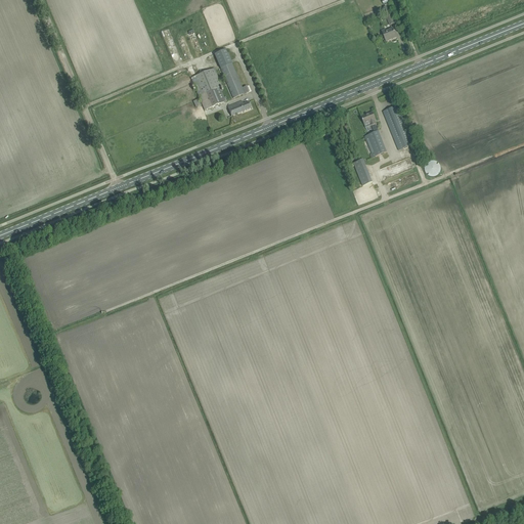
[(394,25),(389,13),(387,7),(383,8),(390,26),(394,25)]
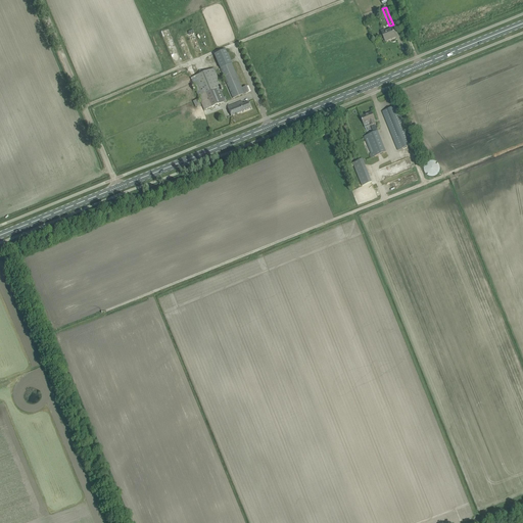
[(396,38),(394,33),(392,30),(386,32),(385,31),(381,32),(385,42),(389,40),(389,39),(395,37),(395,38),(396,38)]
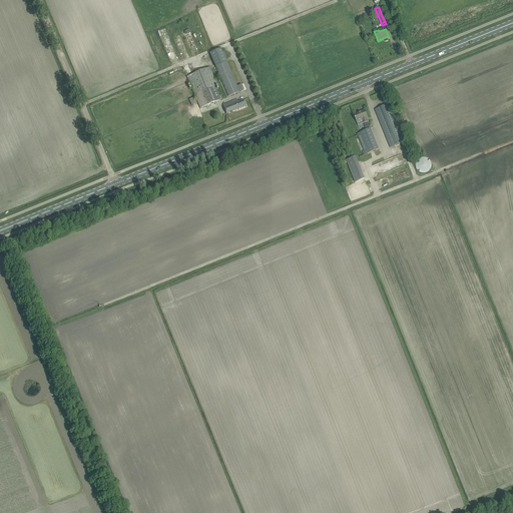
[(238,91),(226,62),(227,62),(221,48),(209,54),(228,96),(238,91)]
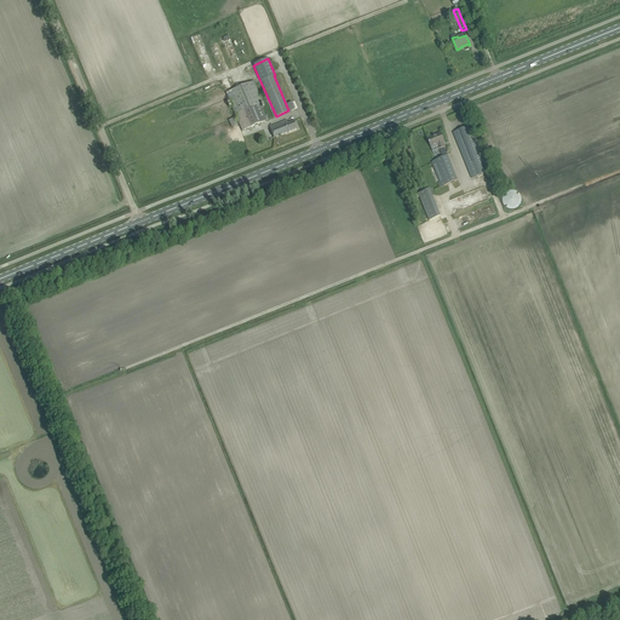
[(254,81),(225,92),(242,131),(267,120),(259,104),(263,103),(254,81)]
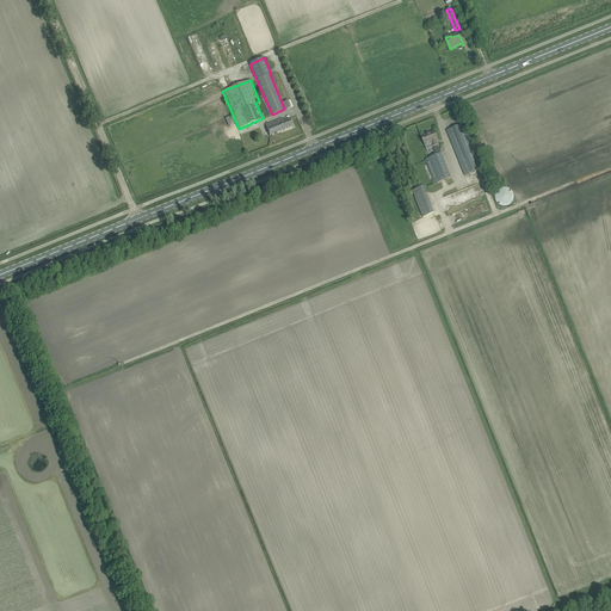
[(291,106),(287,93),(281,96),(285,109),(291,106)]
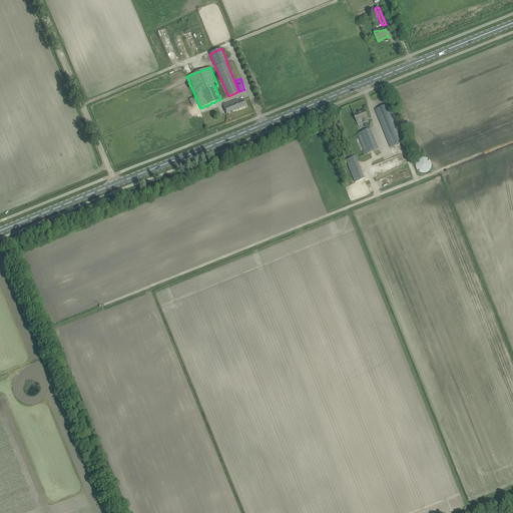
[(237,102),(236,99),(222,105),(226,114),(246,106),(243,100),(237,102)]
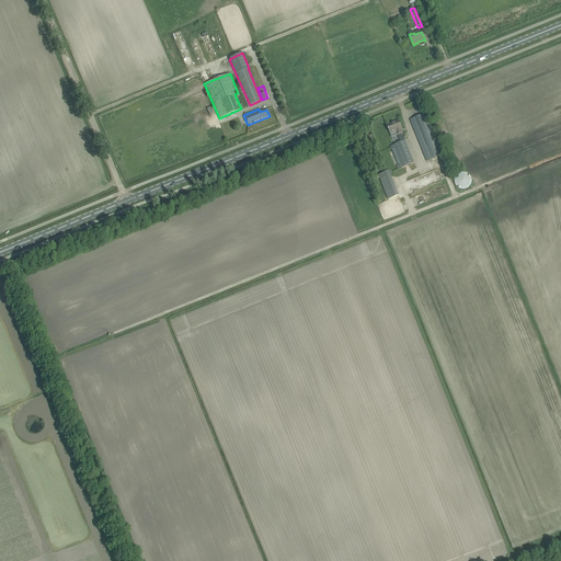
[(443,156),(426,114),(411,119),(427,162),(443,156)]
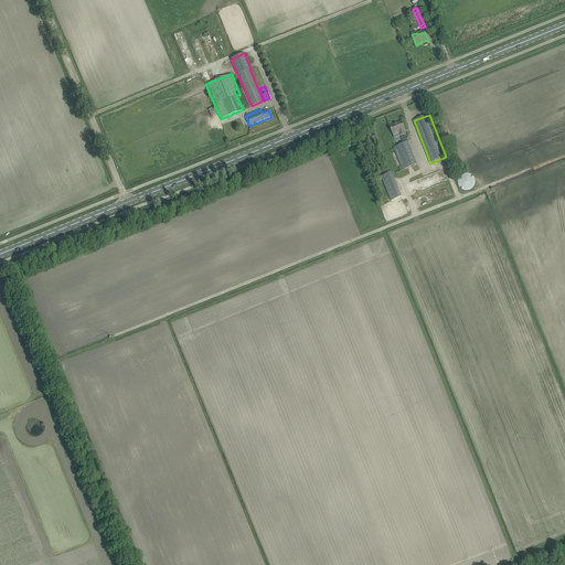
[(405,129),(404,127),(402,121),(390,127),(393,135),(400,131),(402,136),(406,134),(404,130),(405,129)]
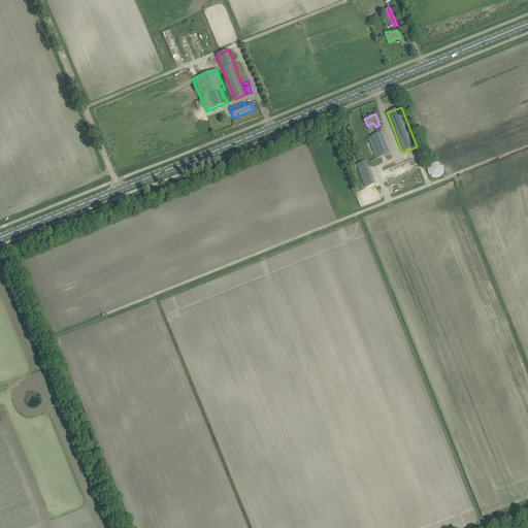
[(390,153),(382,133),(377,134),(368,138),(376,158),(390,153)]
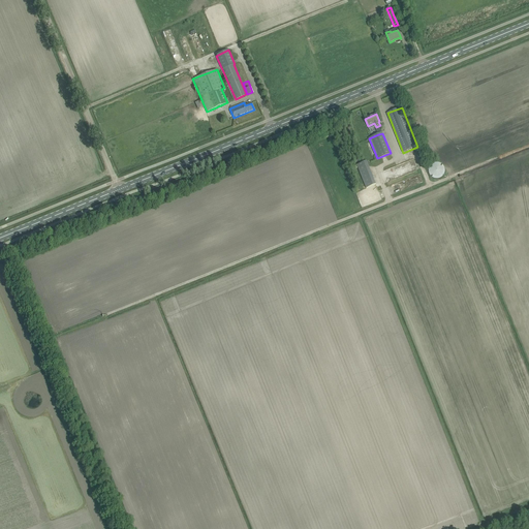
[(368,161),(356,165),(360,173),(370,168),(368,161)]
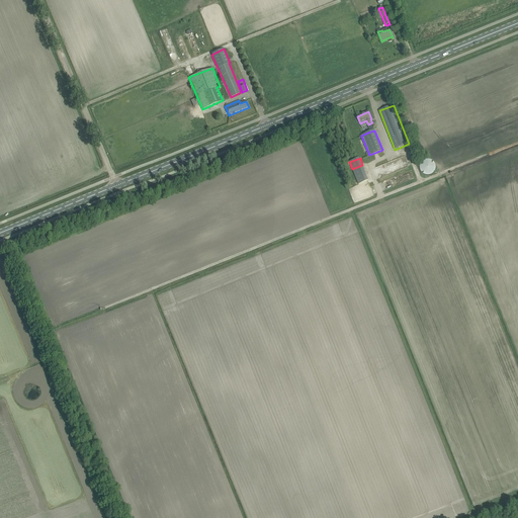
[(436,166),(435,164),(435,163),(434,162),(432,161),(430,160),(428,160),(425,160),(423,161),(421,163),(420,165),(420,168),(420,170),(421,172),(423,174),(425,175),(428,175),(431,175),(433,174),(434,172),(435,170),(436,167),(436,166)]
